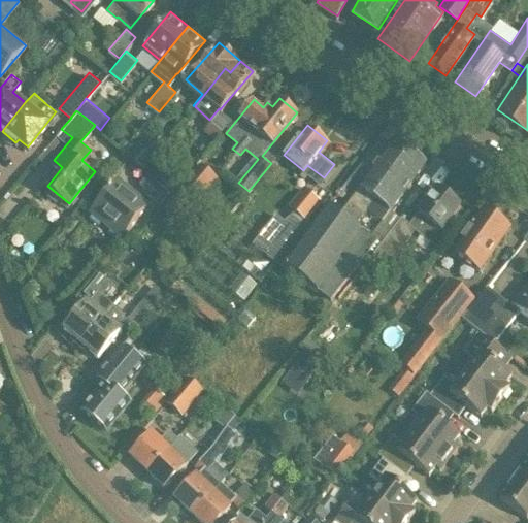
[(144,167),(155,156),(161,149),(142,132),(132,144),(125,153),(136,161),(136,160),(144,167)]
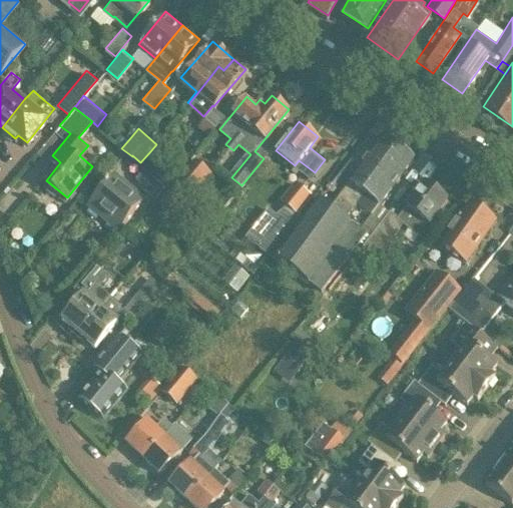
[(346,215),(357,201),(356,201),(398,143),(383,132),(346,181),(343,185),(344,185),(331,203),(318,194),(309,206),(306,204),(301,211),(270,251),(289,266),(282,275),(295,285),(346,215)]
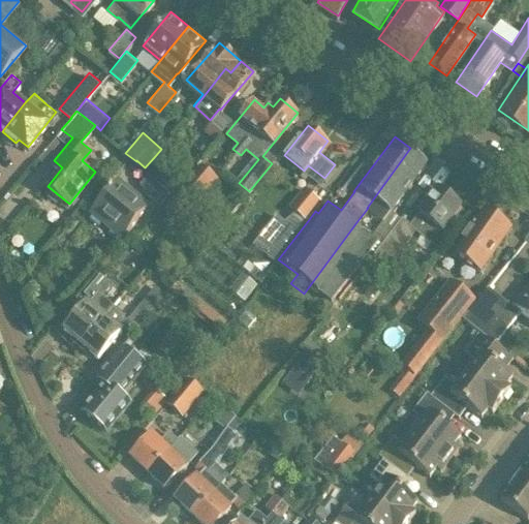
[(123,137),(119,143),(127,150),(131,144),(123,137)]
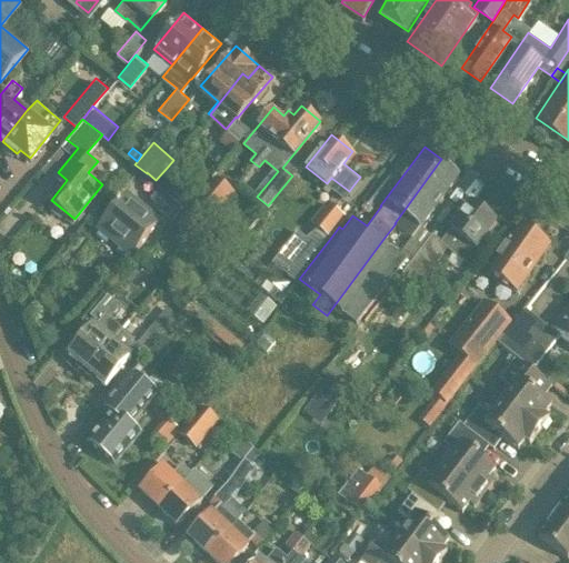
[(417,227),(458,172),(441,159),(395,223),(396,223),(410,234),(417,227)]
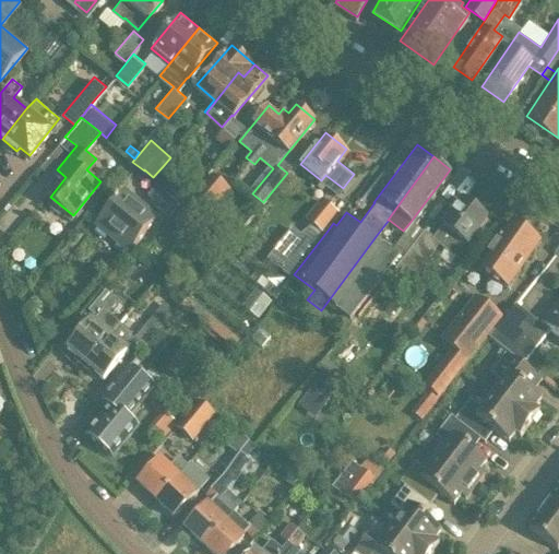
[(134,167),(129,164),(122,172),(128,176),(134,167)]
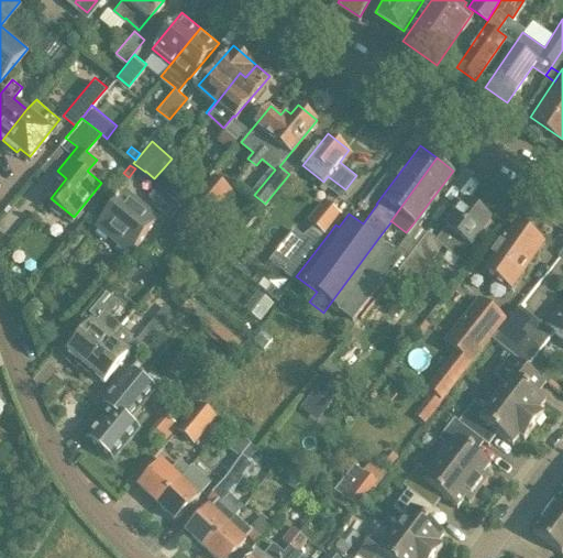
[(183,203),(191,192),(169,173),(161,184),(183,203)]
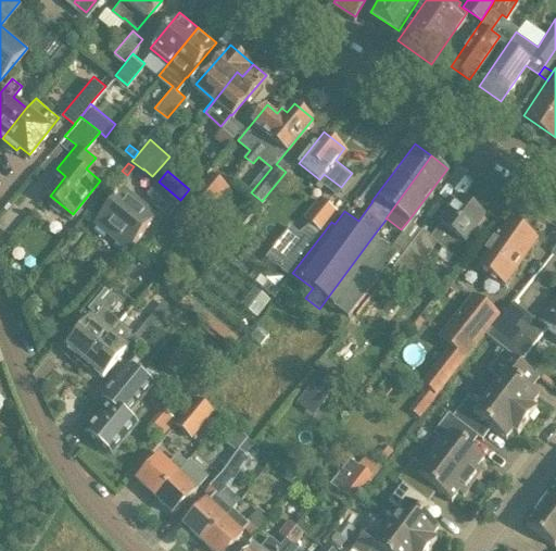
[(191,232),(228,186),(211,173),(174,217),(191,232)]
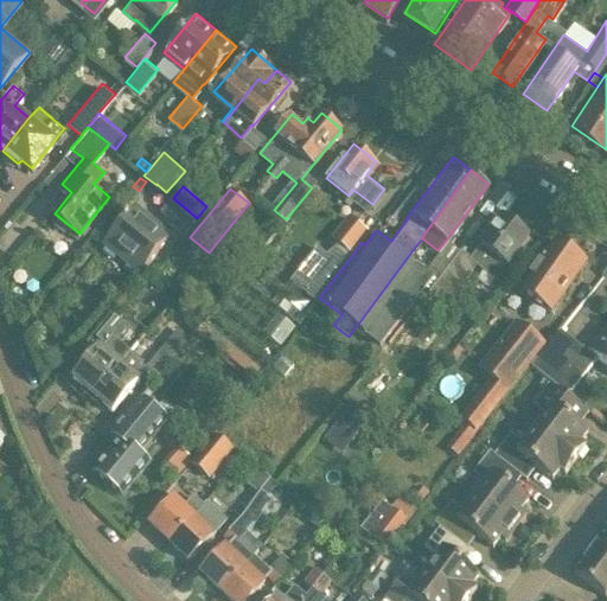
[(160,211),(166,216),(163,221),(183,236),(195,222),(170,200),(160,211)]
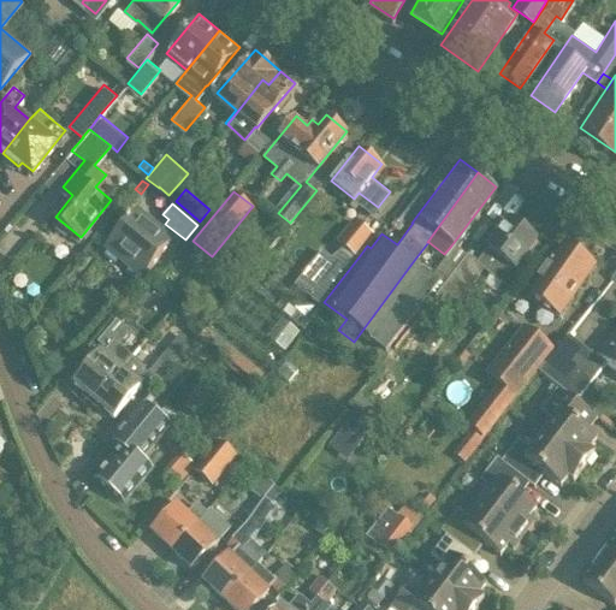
[(143,272),(173,235),(137,206),(107,243),(143,272)]
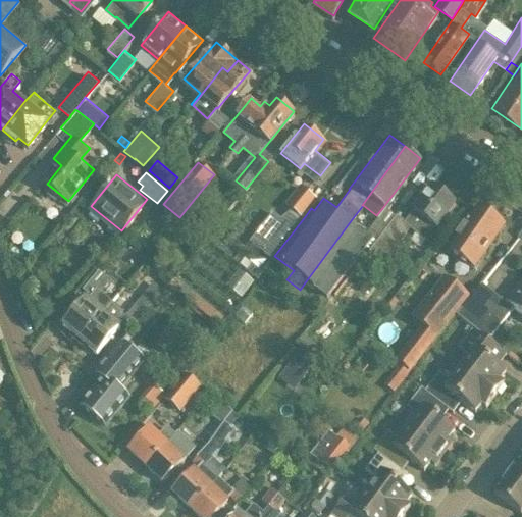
[(437,224),(455,201),(433,184),(406,219),(397,212),(383,230),(367,251),(382,262),(411,225),(431,241),(441,227),(437,224)]
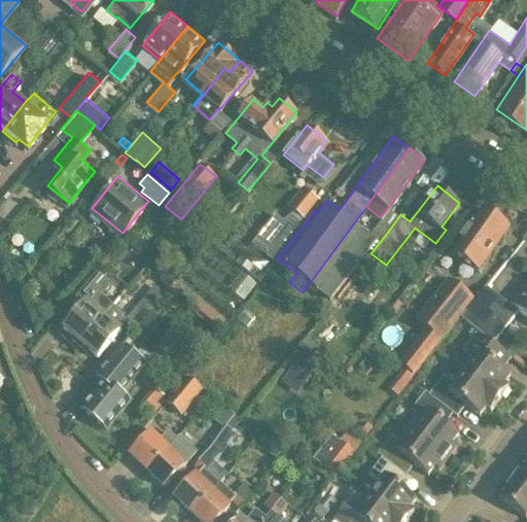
[(277,258),(309,217),(314,210),(313,208),(320,199),(309,190),(294,210),(284,218),(276,212),(253,241),(277,258)]
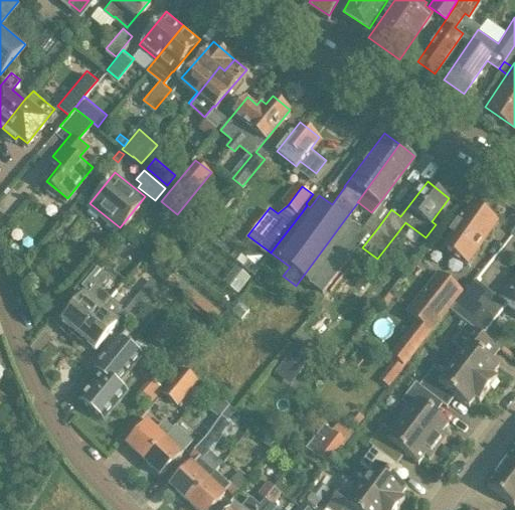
[(498,218),(471,200),(462,214),(461,213),(449,229),(450,230),(441,242),(468,262),(498,218)]
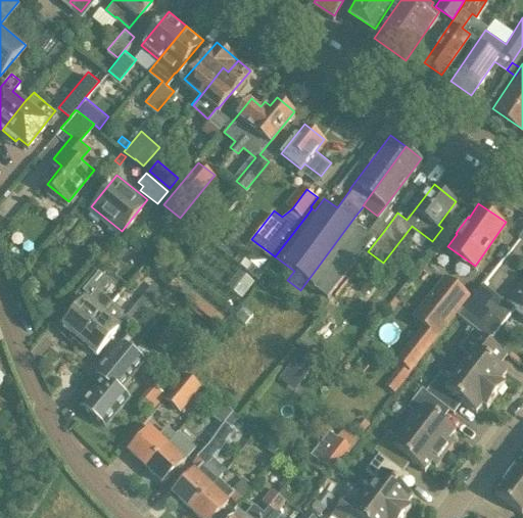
[(327,294),(373,235),(352,220),(300,290),(308,295),(316,286),(327,294)]
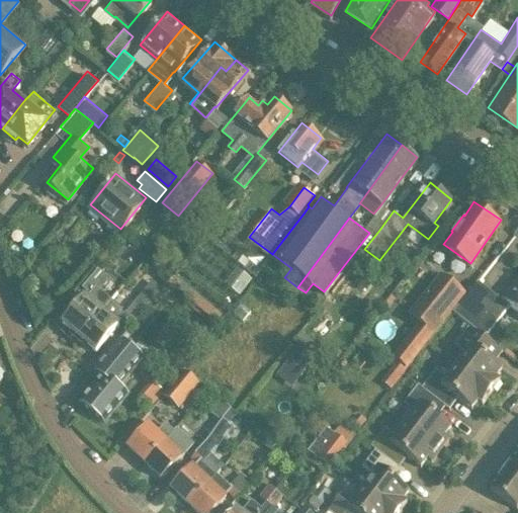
[(238,247),(232,255),(239,260),(243,254),(244,252),(238,247)]
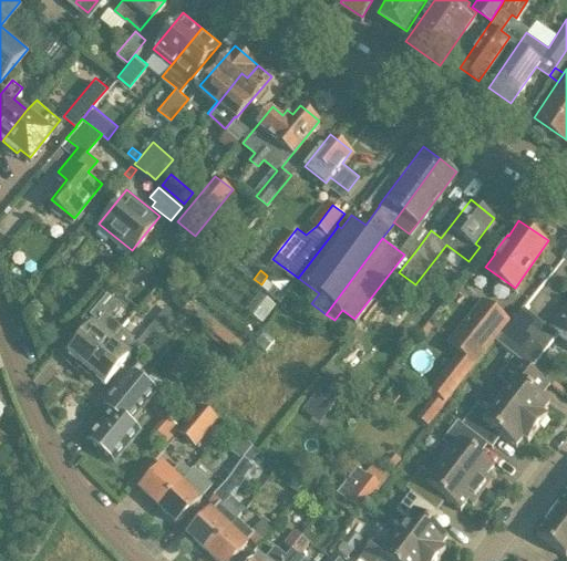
[(274,283),(269,290),(280,299),(285,292),(274,283)]
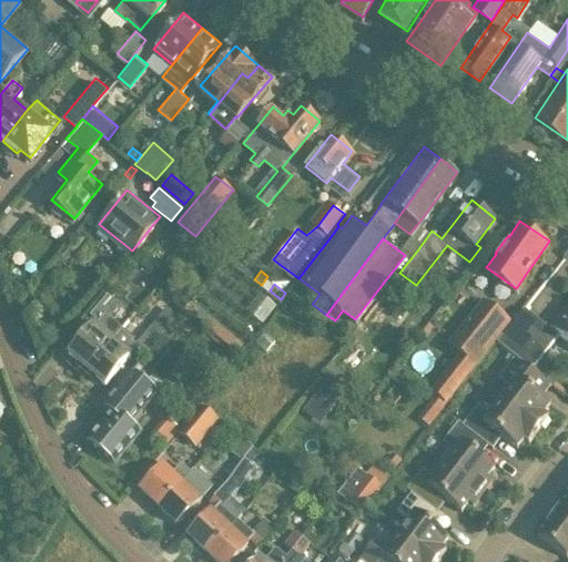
[(256,288),(245,308),(262,317),(273,297),(256,288)]
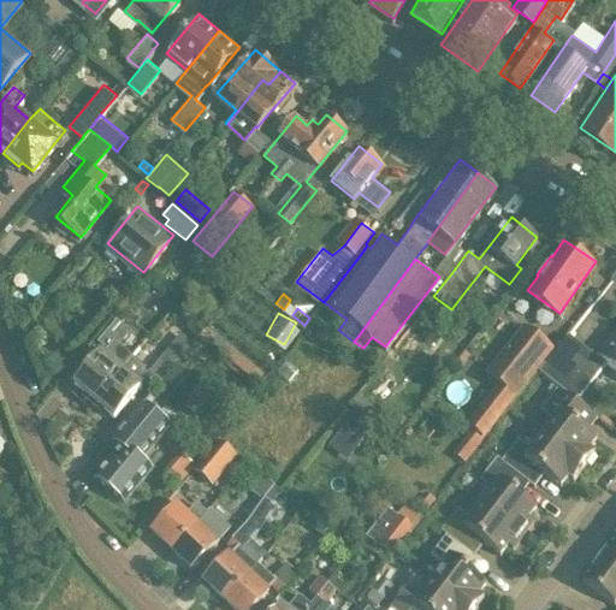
[(117,344),(131,327),(117,315),(98,339),(107,347),(111,342),(117,347),(110,355),(102,349),(75,382),(78,385),(73,390),(87,402),(92,396),(94,398),(130,355),(117,344)]
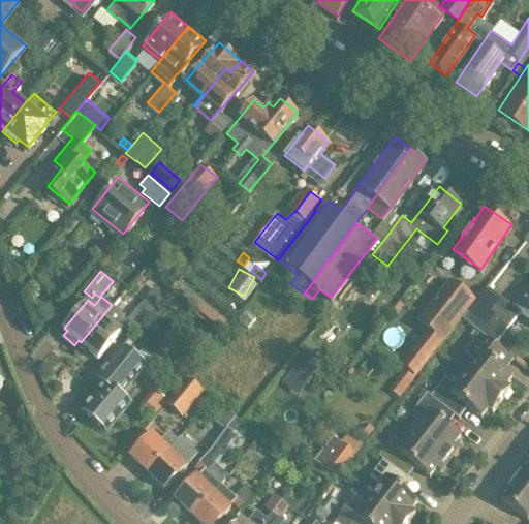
[(400,395),(476,297),(449,276),(416,318),(427,327),(400,362),(406,367),(390,387),(400,395)]
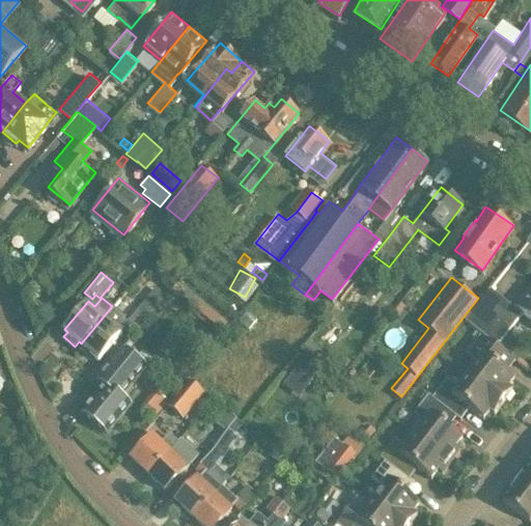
[(232,324),(177,278),(161,297),(175,309),(184,299),(225,332),(232,324)]
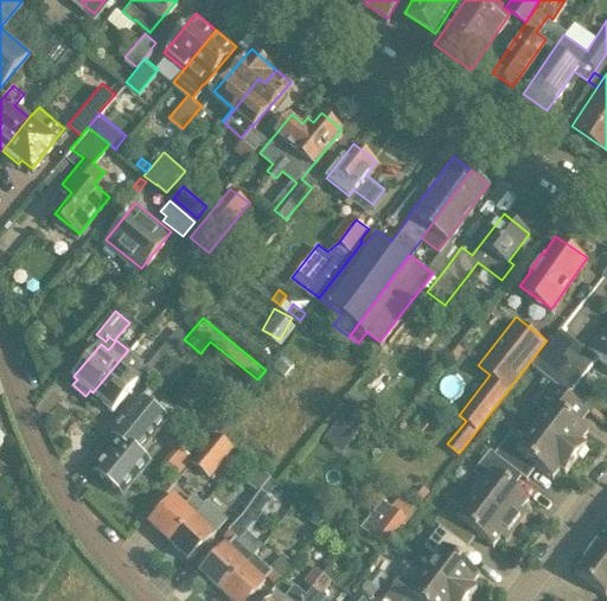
[(606,360),(606,325),(589,349),(560,325),(531,362),(568,390),(598,353),(606,360)]
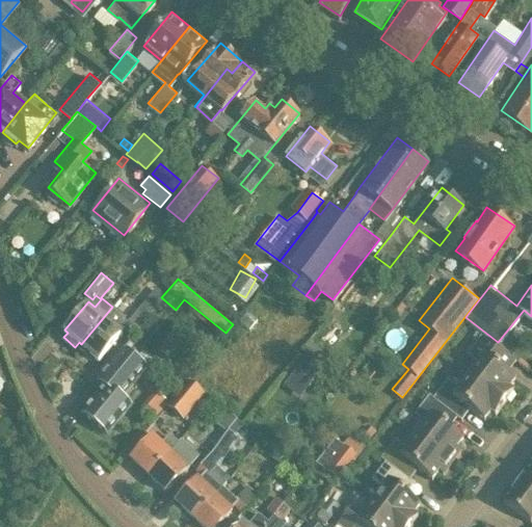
[(133,333),(153,309),(143,301),(124,325),(133,333)]
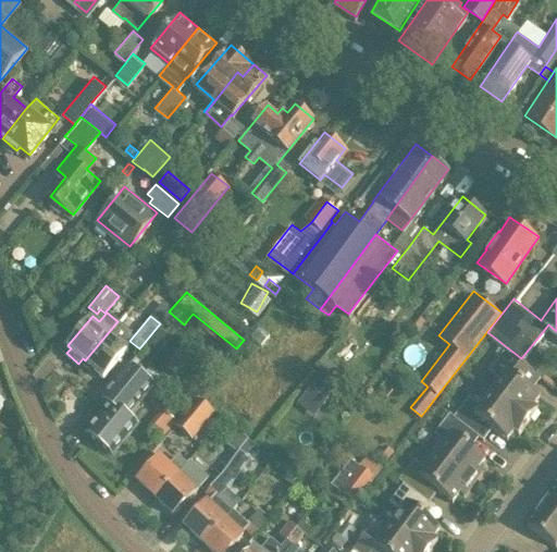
[(133,329),(121,319),(118,322),(118,321),(85,360),(103,376),(128,346),(123,341),(133,329)]
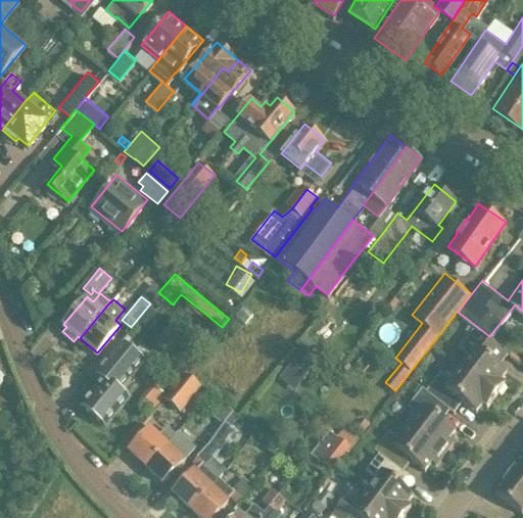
[(496,393),(505,382),(501,379),(507,370),(493,360),(502,348),(474,327),(459,346),(471,355),(462,367),(496,393)]
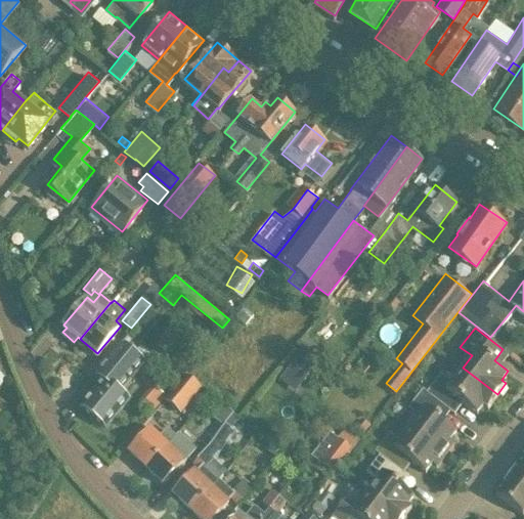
[(105,424),(128,396),(117,387),(141,358),(122,342),(97,373),(104,379),(83,404),(105,424)]
